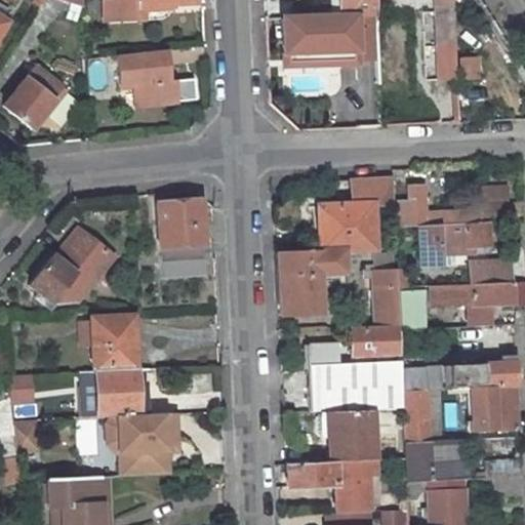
[(103,0),(104,13),(142,10),(140,5),(171,4),(193,3),(192,0),(103,0)]
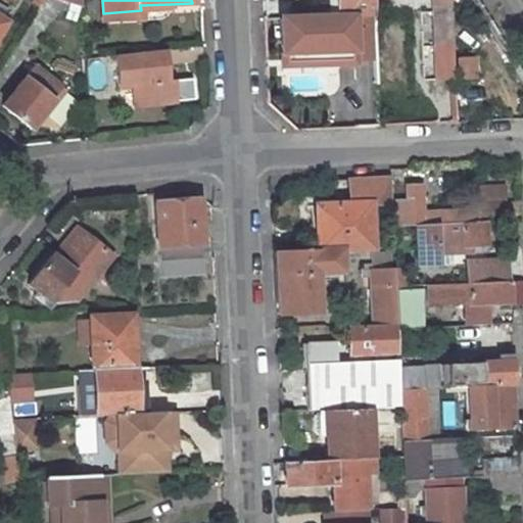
[(337,0),(338,17),(374,16),(372,0),(337,0)]
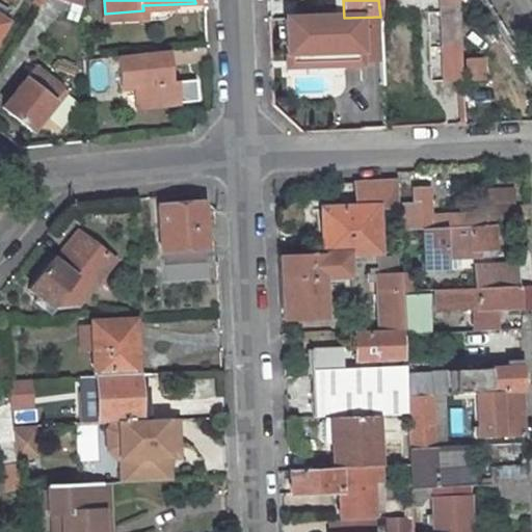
[(461,46),(458,0),(447,0),(448,5),(441,5),(443,46),(461,46)]
